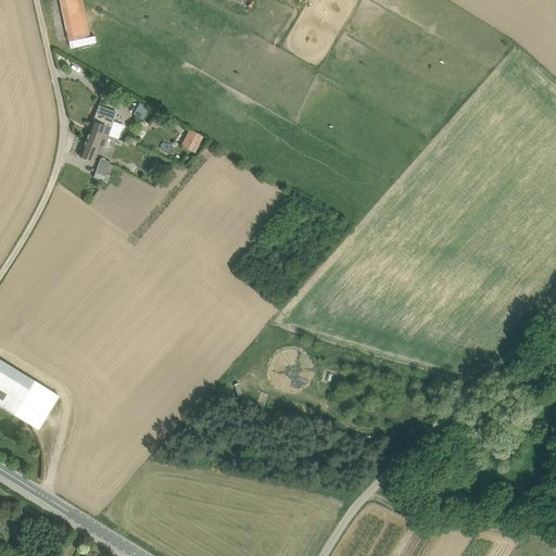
[(60,0),(70,41),(90,37),(83,0),(60,0)]
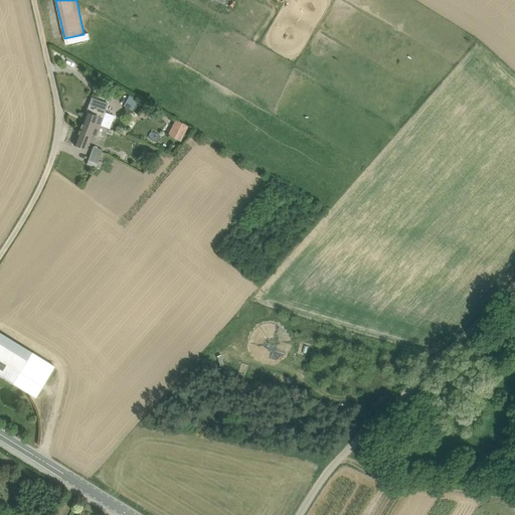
[(128,96),(124,107),(133,110),(137,99),(128,96)]
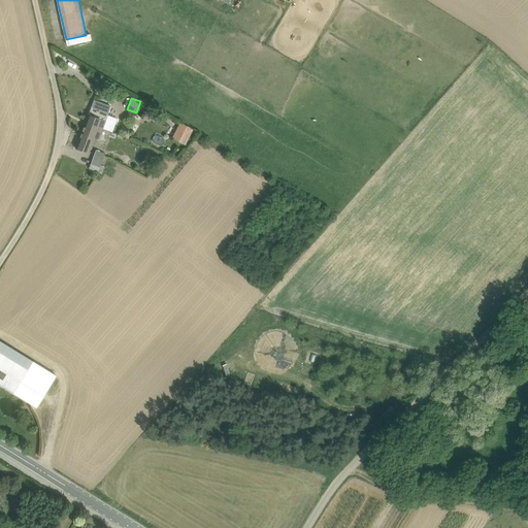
[(91,107),(81,133),(92,137),(96,126),(102,129),(102,128),(110,106),(94,100),(91,107)]
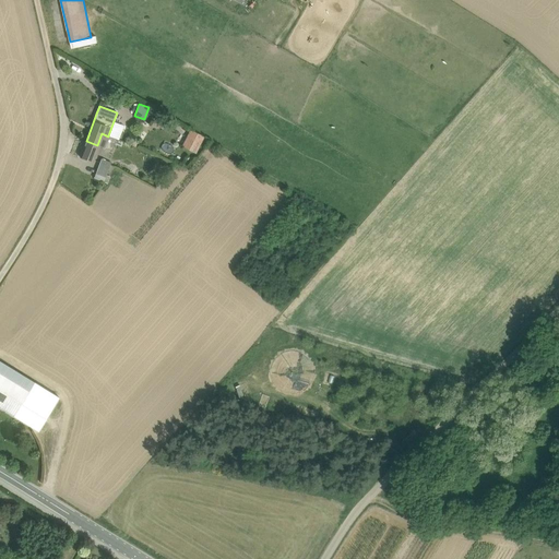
[(119,139),(125,126),(115,121),(109,135),(119,139)]
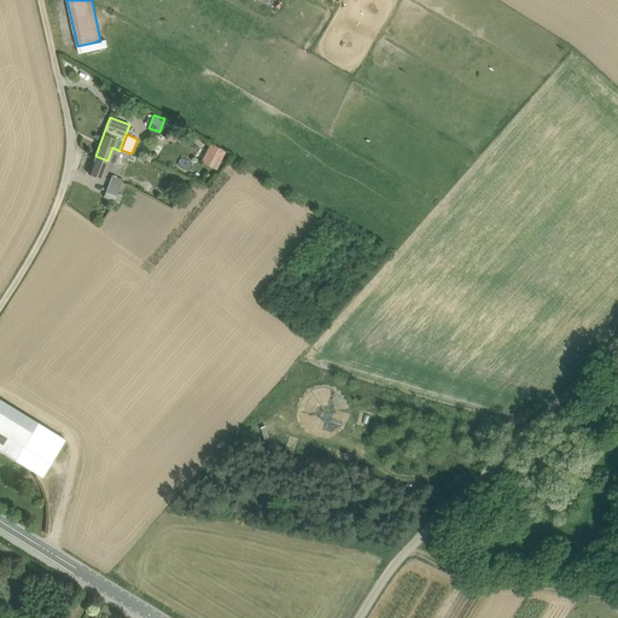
[(217,169),(227,151),(210,143),(202,161),(217,169)]
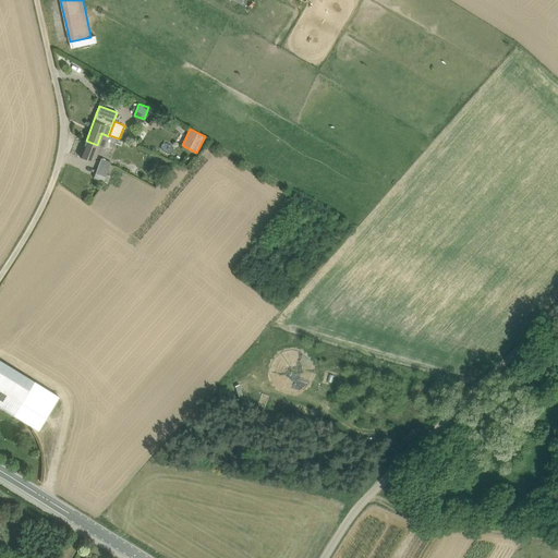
[(86,141),(80,157),(94,162),(99,146),(104,147),(105,146),(112,149),(117,138),(108,135),(108,136),(101,133),(97,145),(86,141)]
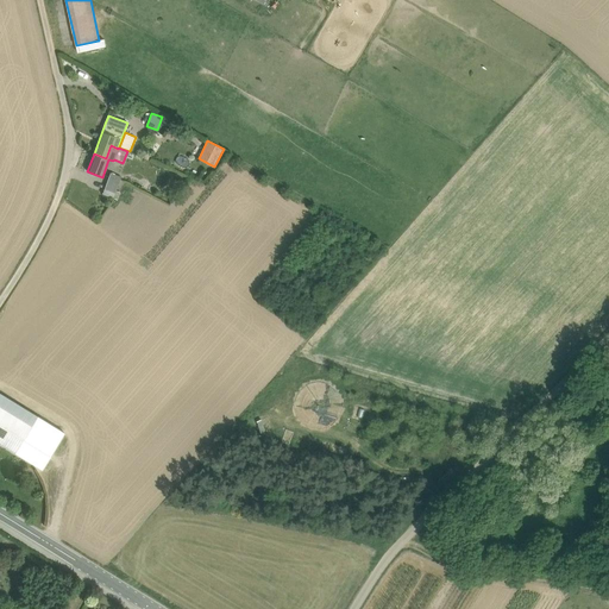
[(121,176),(111,173),(104,194),(118,199),(120,192),(117,190),(121,176)]
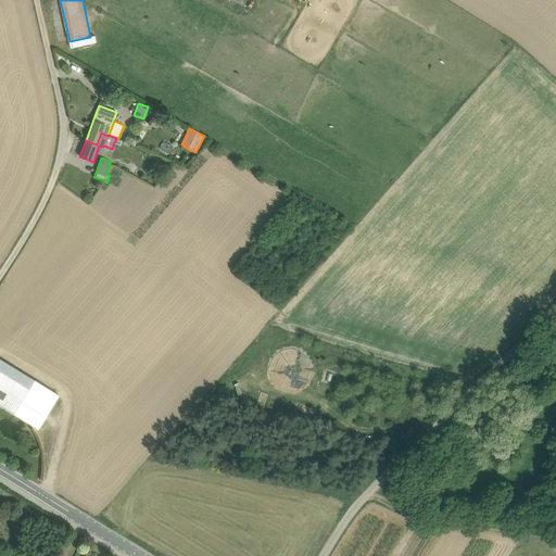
[(0,358),(0,404),(14,414),(35,380),(0,358)]
